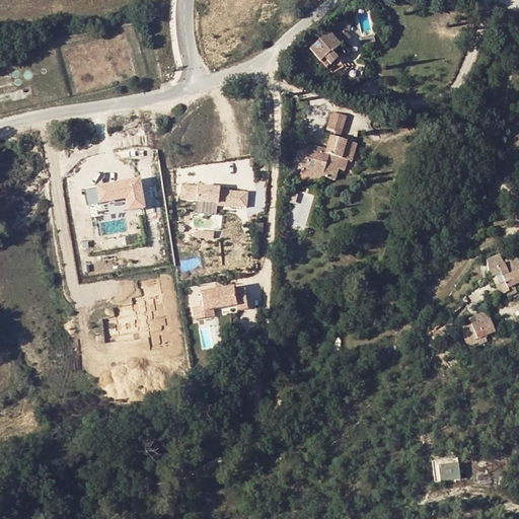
[(335,29),(341,39),(354,30),(348,20),(335,29)]
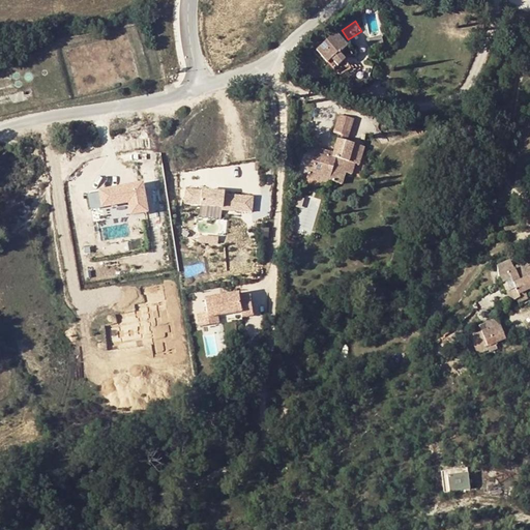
[(341,33),(314,54),(325,68),(331,64),(336,70),(344,65),(339,59),(357,45),(351,38),(347,41),(341,33)]
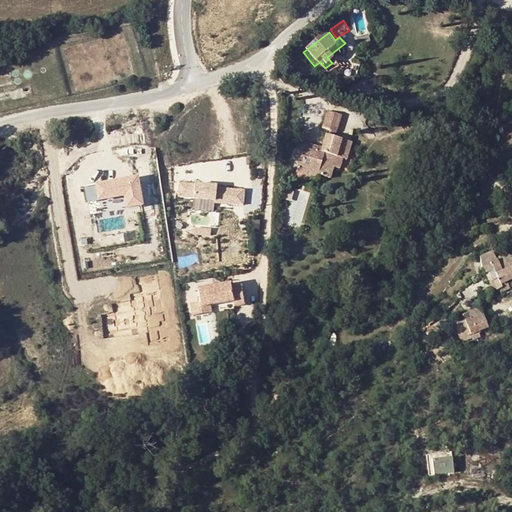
[(367,41),(365,35),(354,39),(355,44),(367,41)]
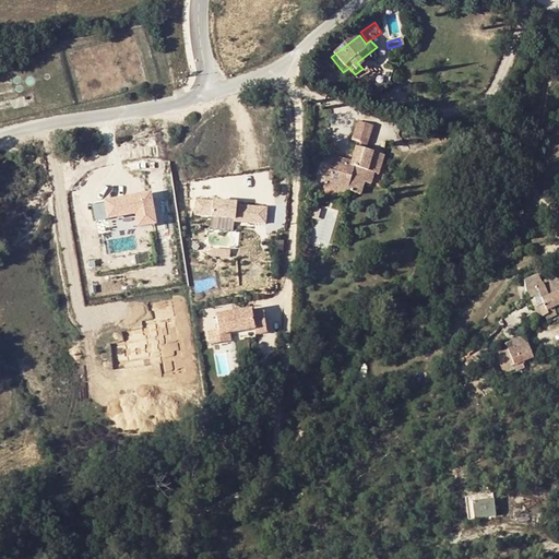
[(387,95),(382,109),(399,114),(403,99),(387,95)]
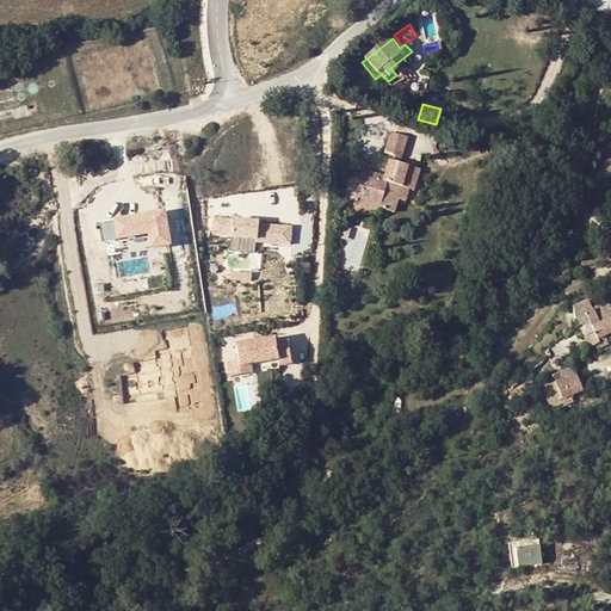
[(390,133),(383,153),(402,159),(408,137),(390,133)]
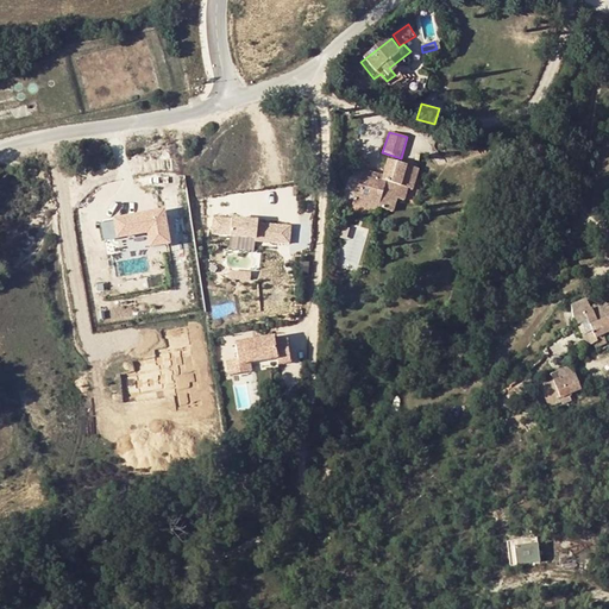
[(363,170),(355,196),(380,205),(378,208),(394,213),(397,200),(405,201),(408,190),(413,190),(419,170),(387,159),(382,175),(363,170)]
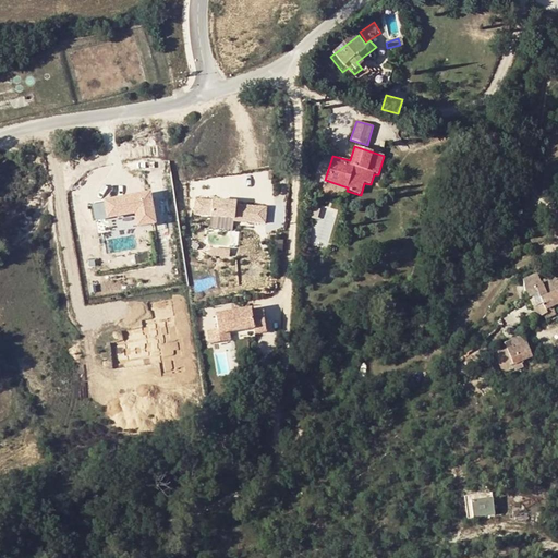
[(347,191),(348,187),(325,180),(323,189),(344,196),(347,191)]
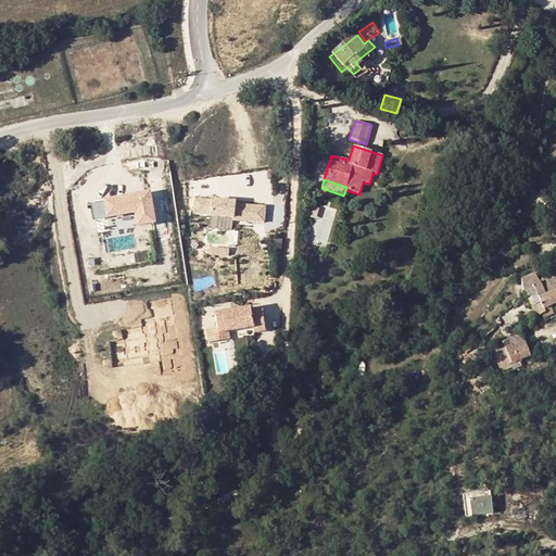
[(134,201),(133,197),(104,201),(108,217),(135,213),(138,226),(153,223),(149,193),(139,196),(140,200),(134,201)]
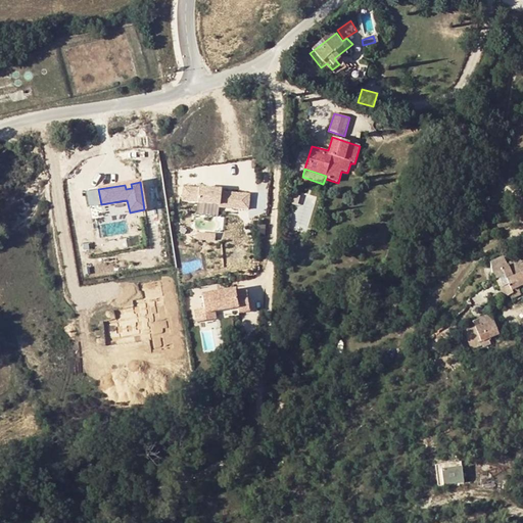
[(98,189),(88,191),(91,206),(101,204),(98,189)]
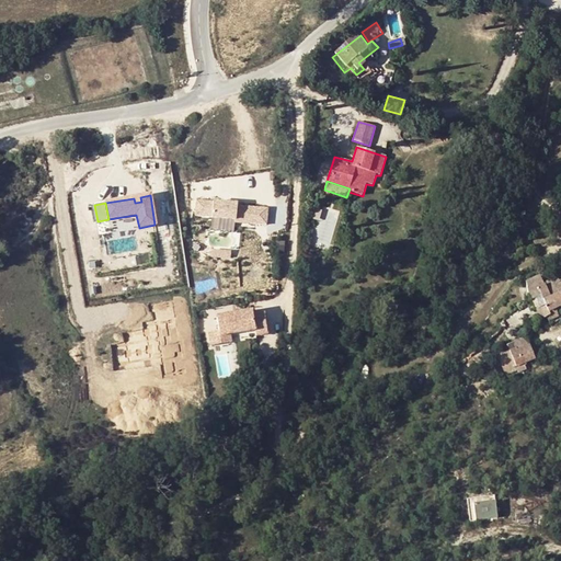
[(241,207),(201,204),(199,219),(216,220),(216,221),(240,222),(240,221),(255,222),(254,227),(271,228),(272,212),(241,209),(241,207)]
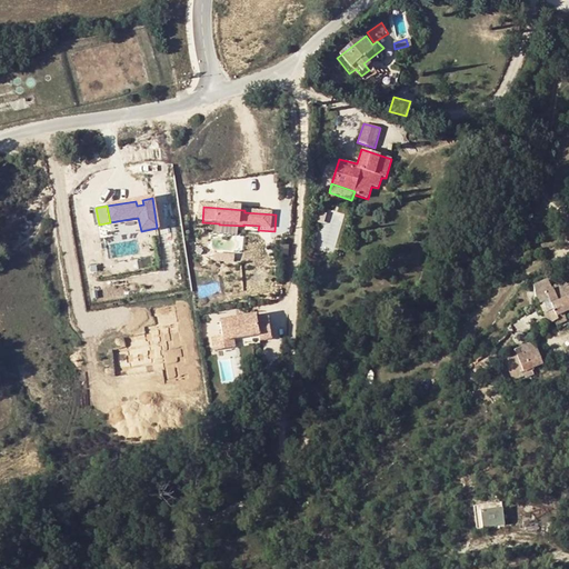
[(568,289),(549,299),(546,292),(530,299),(528,305),(530,311),(536,313),(546,333),(550,331),(553,333),(562,329),(559,321),(568,316),(568,289)]
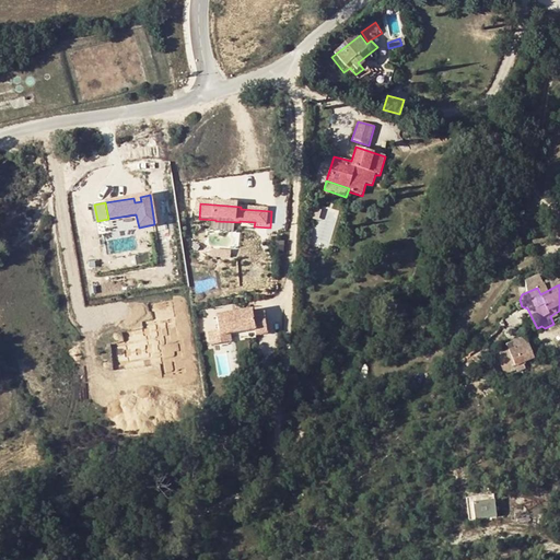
[(221,339),(223,353),(224,359),(259,352),(259,358),(271,357),(268,335),(256,337),(255,333),(221,339)]
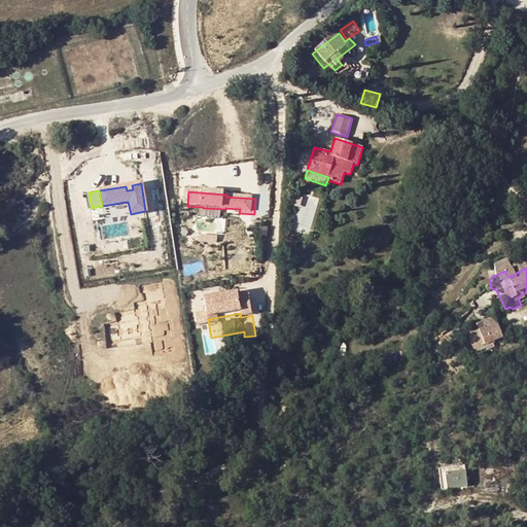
[(482,321),(484,327),(486,329),(497,324),(494,316),(482,321)]
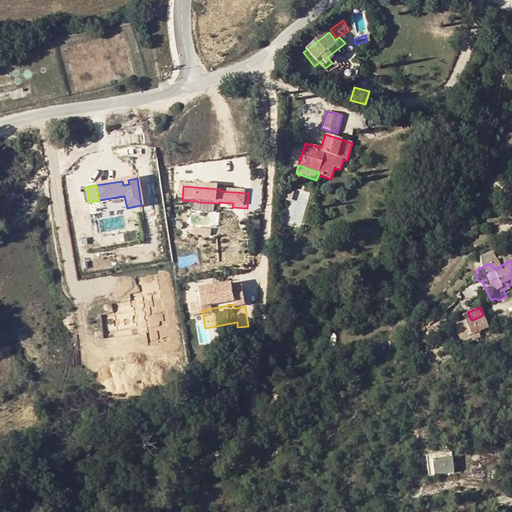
[(470,318),(453,325),(461,343),(472,339),(470,336),(489,328),(483,315),(472,320),(470,318)]
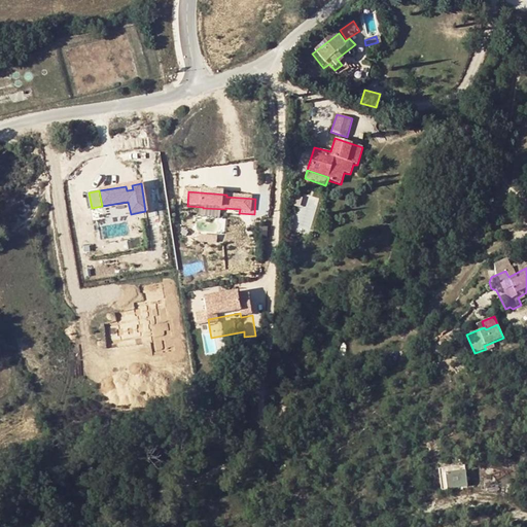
[(211,338),(210,332),(201,334),(202,347),(221,344),(220,336),(211,338)]
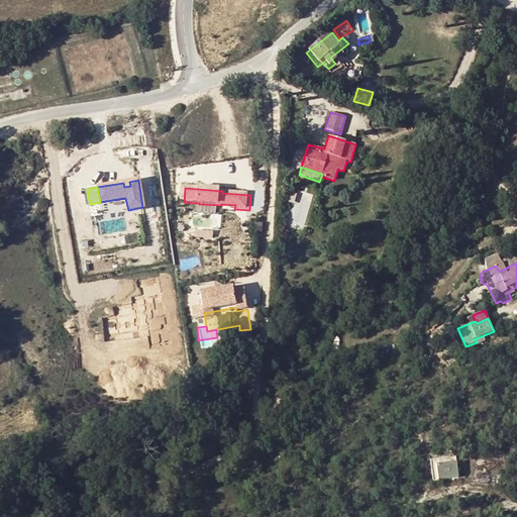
[(216,375),(212,379),(216,383),(220,379),(216,375)]
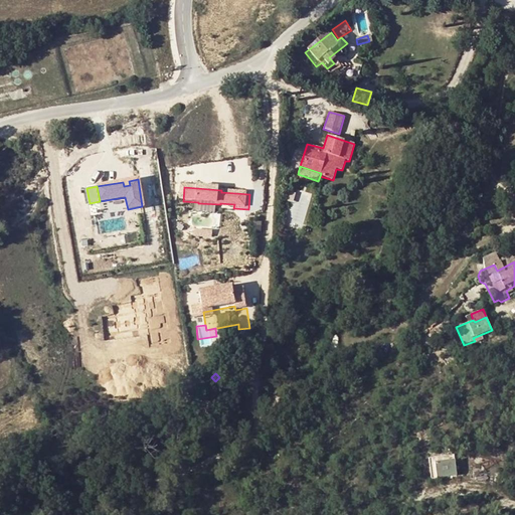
[(442,450),(416,452),(418,472),(423,472),(422,456),(443,455),(442,450)]
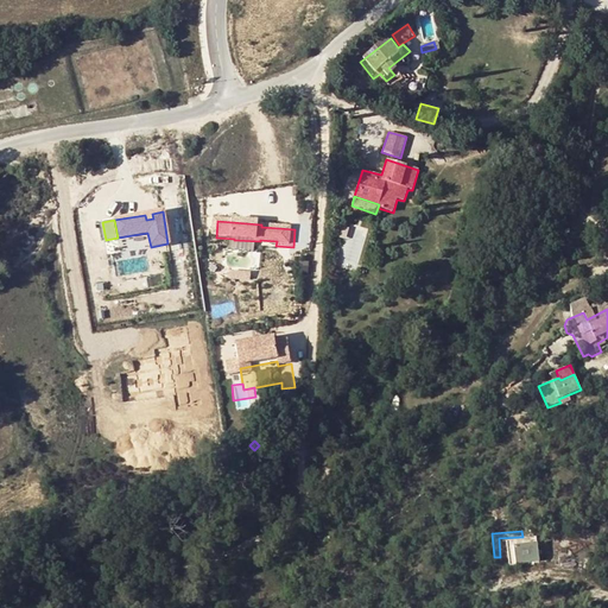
[(523,537),(499,538),(500,557),(524,555),(523,537)]
